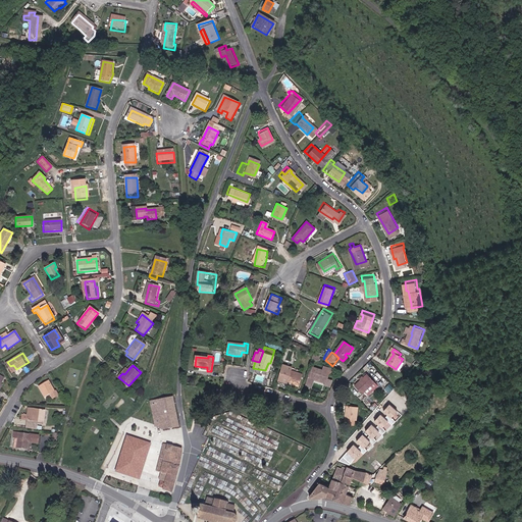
[(325,368),(324,373),(314,369),(310,381),(323,385),(325,380),(327,381),(329,375),(331,375),(333,370),(325,368)]
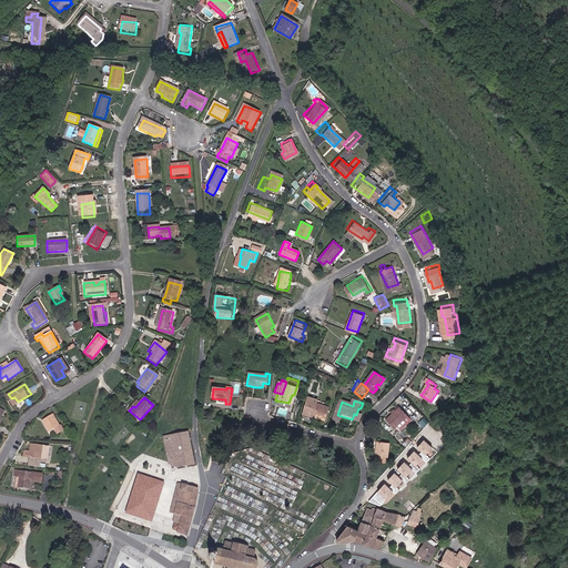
[(324,421),(328,409),(316,405),(314,411),(310,409),(306,418),(311,419),(312,417),(324,421)]
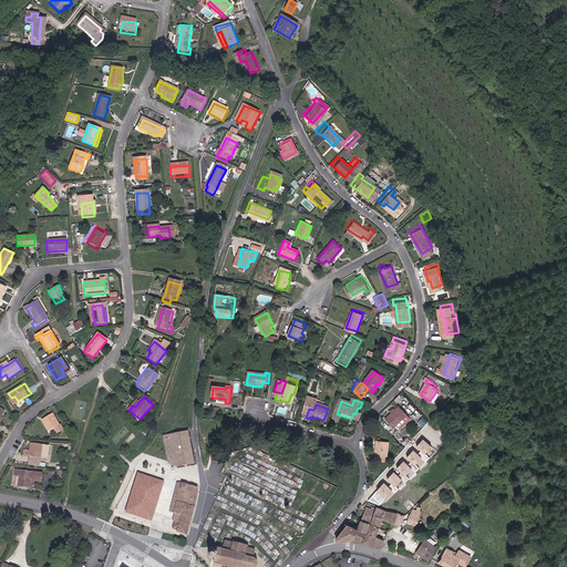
[(398,429),(403,423),(408,426),(412,422),(399,409),(387,422),(395,431),(398,429)]
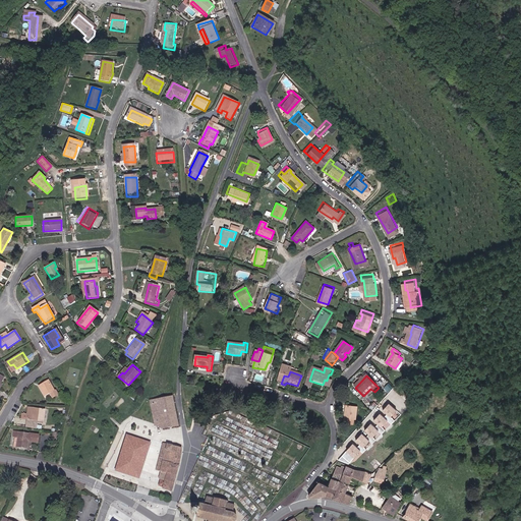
[(57,390),(49,381),(41,388),(50,397),(54,394),(57,397),(62,393),(59,389),(57,390)]
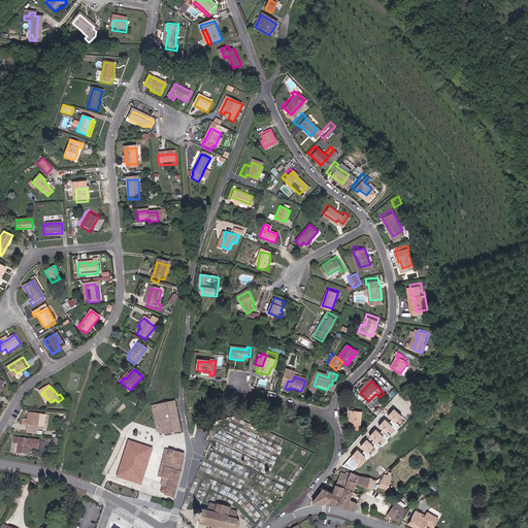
[(128,400),(132,403),(136,406),(140,393),(137,392),(135,399),(132,396),(128,400)]
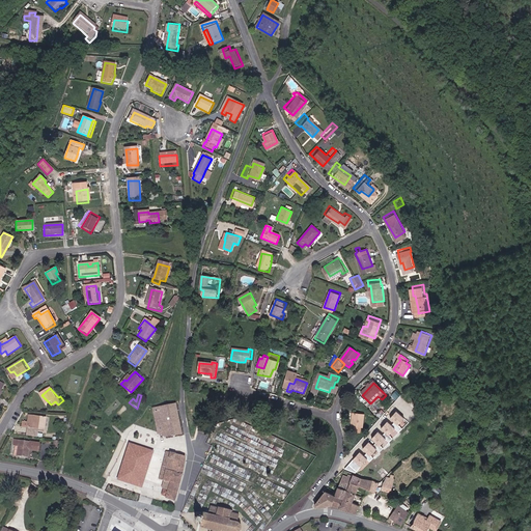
[(378,396),(372,401),(375,404),(382,399),(378,396)]
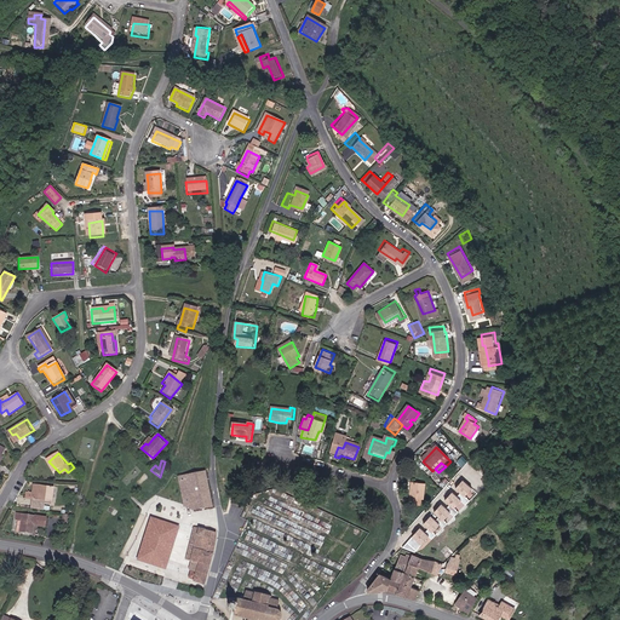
[(207,480),(207,471),(185,476),(179,477),(184,507),(191,505),(193,512),(213,507),(207,480)]
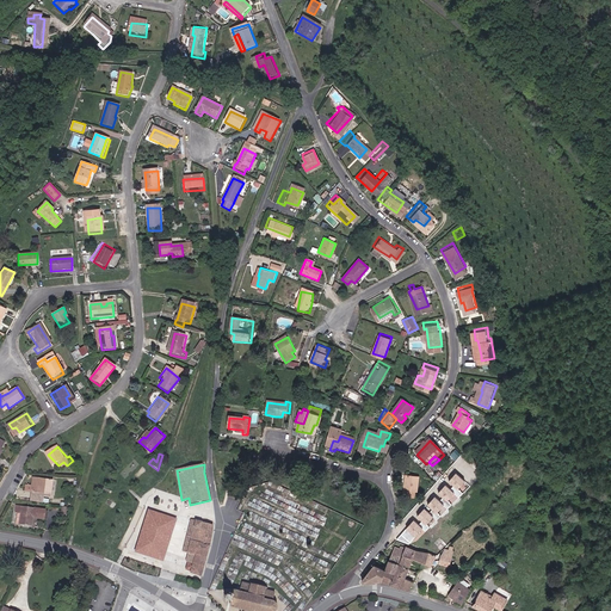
[(417,492),(418,477),(405,475),(403,491),(417,492)]
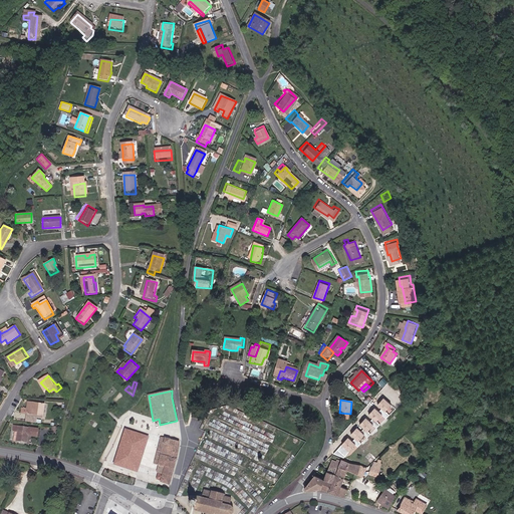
[(392,407),(383,400),(378,406),(381,410),(379,413),(382,416),(387,420),(390,417),(386,413),(392,407)]
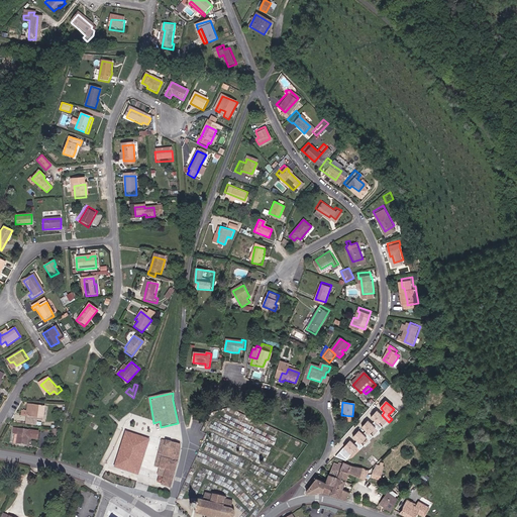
[(44,419),(45,415),(46,415),(47,407),(31,404),(30,410),(29,416),(39,418),(44,419)]
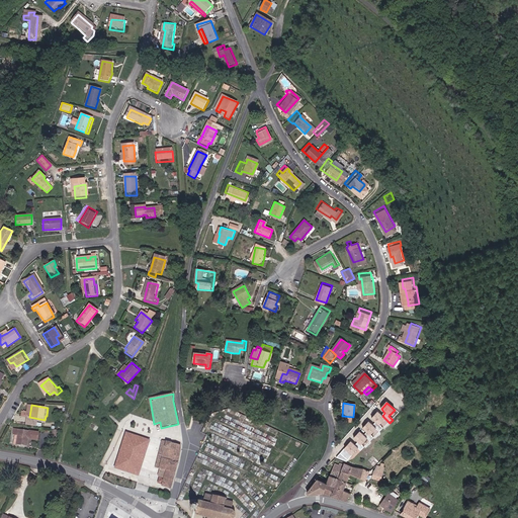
[(382,416),(378,412),(372,419),(376,423),(373,426),(376,429),(380,432),(383,429),(380,425),(385,419),(382,416)]
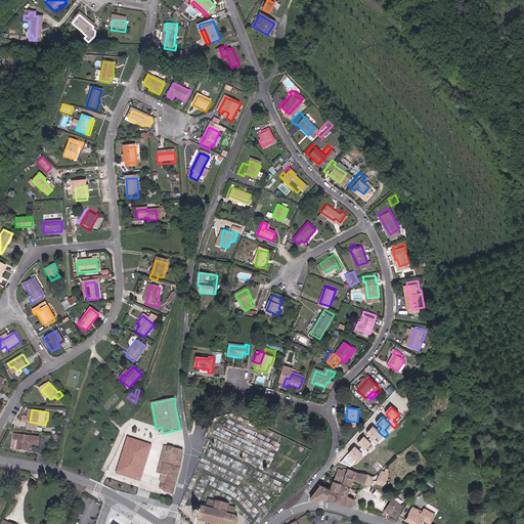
[(39,431),(40,424),(30,422),(29,429),(39,431)]
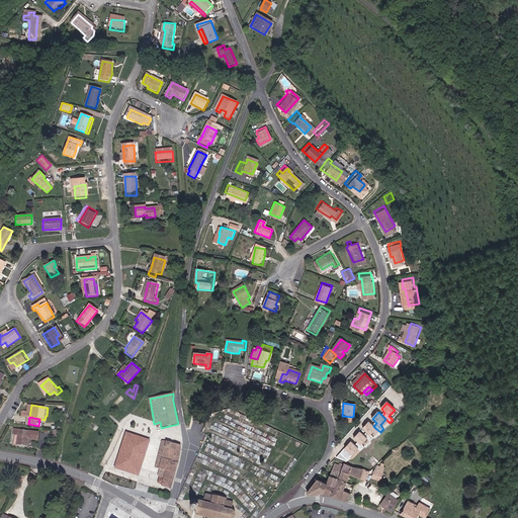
[(373,426),(369,422),(363,429),(367,432),(364,436),(367,438),(370,441),(374,438),(370,434),(376,429),(373,426)]
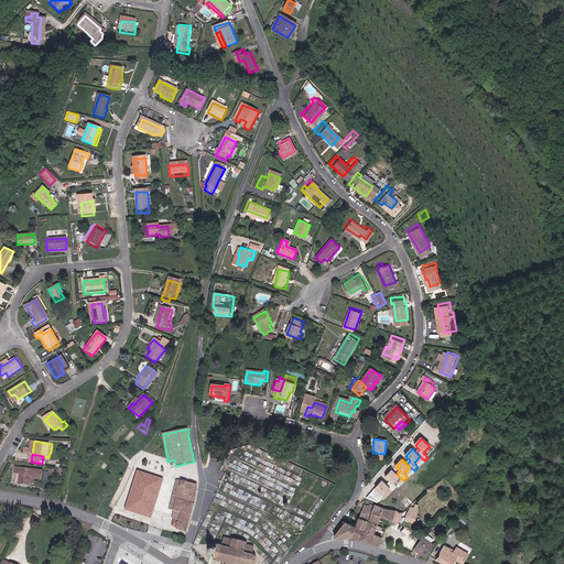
[(45,469),(17,467),(17,474),(19,474),(22,474),(22,485),(33,486),(34,477),(44,477),(45,469)]
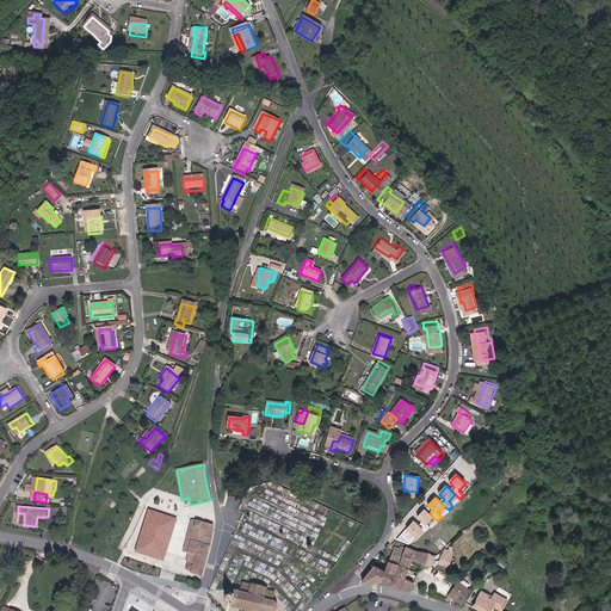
[(430,514),(425,510),(418,517),(424,522),(419,526),(423,529),(426,532),(430,528),(427,524),(433,517),(430,514)]
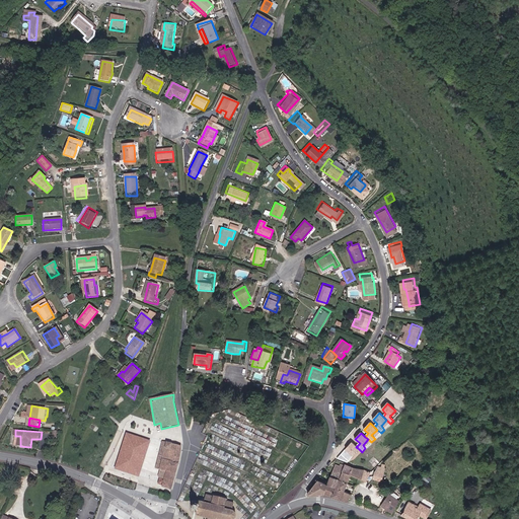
[(126,435),(115,468),(139,476),(150,442),(126,435)]
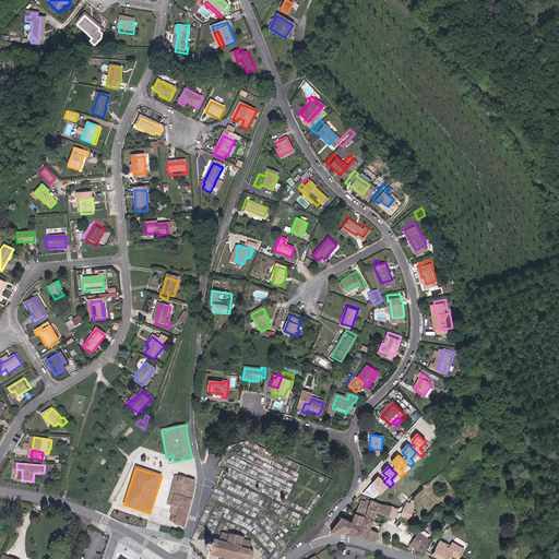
[(197,482),(179,477),(178,483),(171,506),(178,508),(176,516),(175,523),(174,524),(185,527),(190,508),(191,503),(192,497),(197,482)]
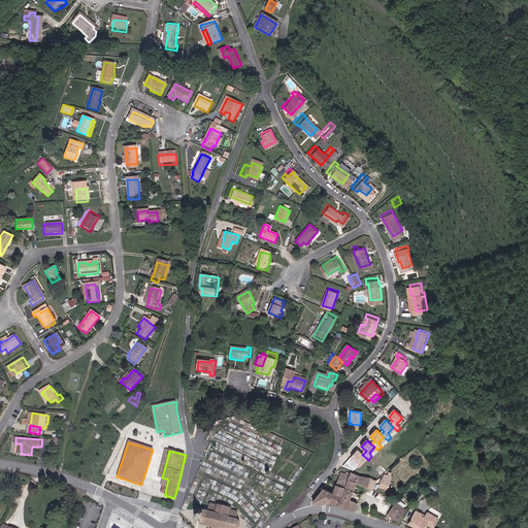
[(362,455),(358,451),(343,466),(354,469),(358,465),(360,468),(363,465),(360,462),(365,457),(362,455)]
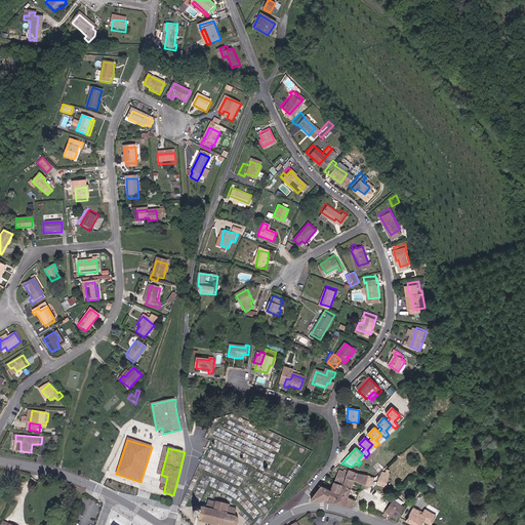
[(161,475),(167,453),(162,452),(157,474),(161,475)]
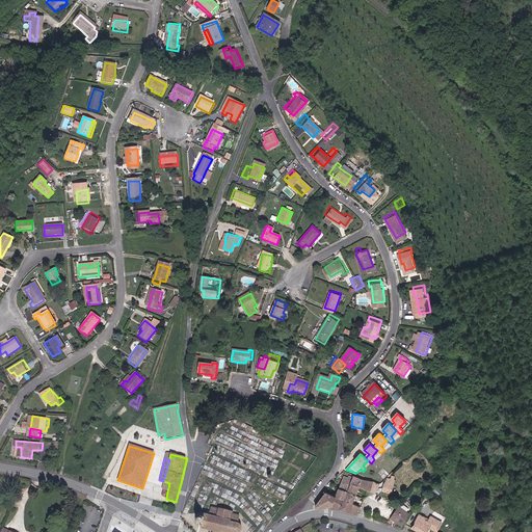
[(354,477),(352,480),(350,479),(344,477),(343,481),(340,489),(337,497),(327,494),(315,507),(317,509),(333,506),(334,506),(349,513),(349,512),(357,516),(361,508),(353,504),(356,497),(360,487),(368,490),(377,495),(381,485),(373,482),(363,480),(354,477)]
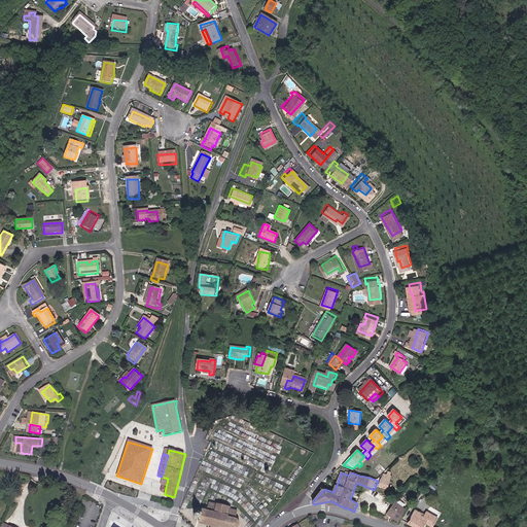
[(388,489),(391,476),(385,473),(380,487),(388,489)]
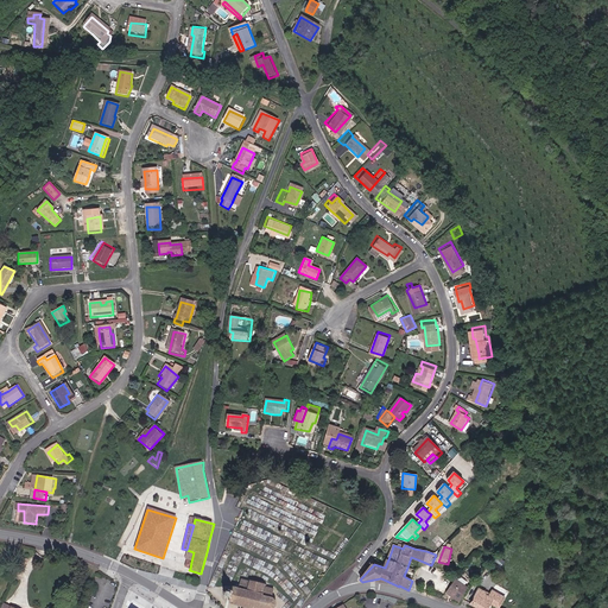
[(194,552),(187,550),(184,559),(187,559),(191,562),(194,552)]
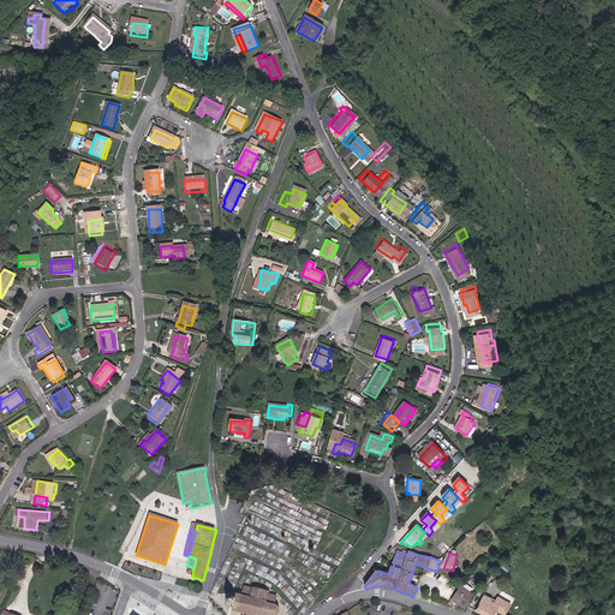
[(234,604),(233,610),(248,614),(246,614),(278,614),(280,613),(280,607),(275,604),(278,595),(270,593),(270,591),(245,584),(243,595),(237,593),(236,597),(230,596),(227,603),(234,604)]
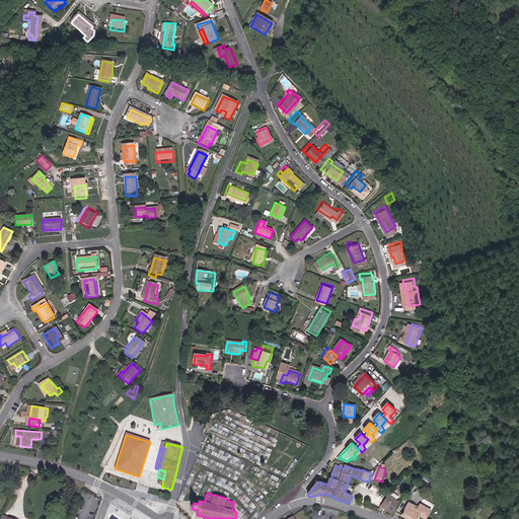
[(383,506),(384,507),(383,508),(392,515),(399,503),(397,501),(391,496),(389,495),(383,506)]
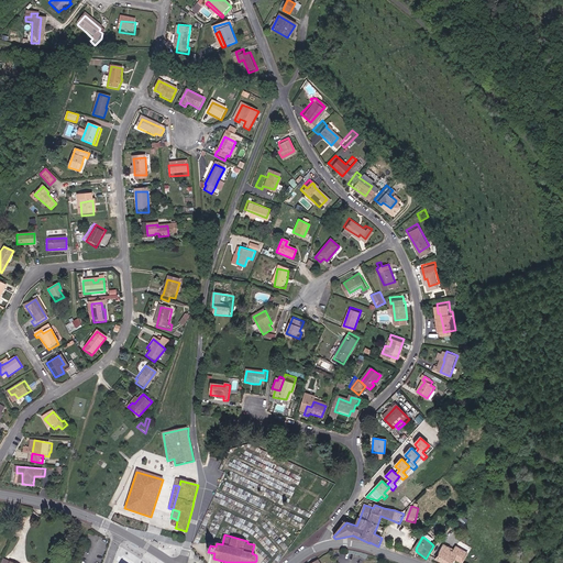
[(454,562),(456,560),(462,548),(455,545),(452,552),(450,551),(451,548),(443,544),(439,552),(441,553),(435,559),(445,562),(454,562)]
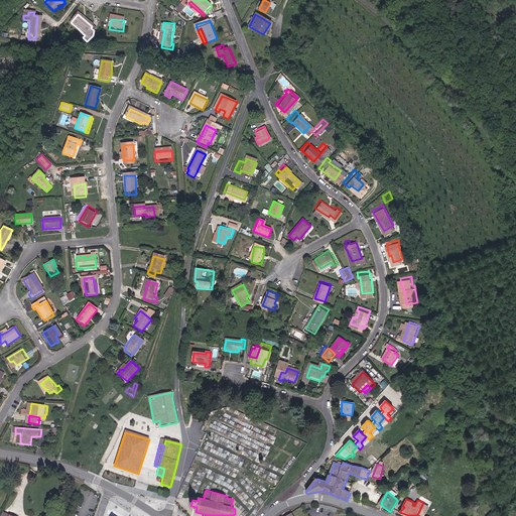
[(423,502),(418,513),(424,515),(428,505),(423,502)]
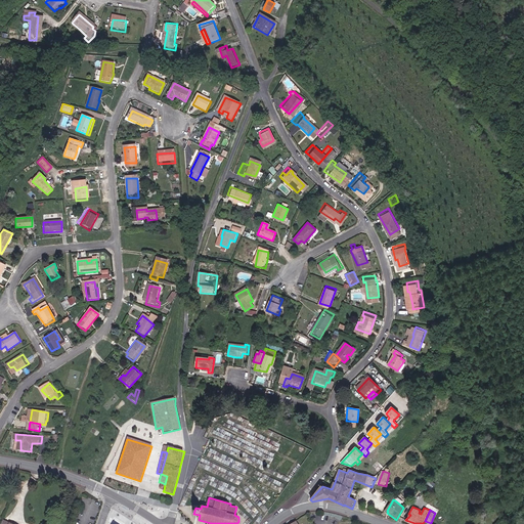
All buildings are outlined.
